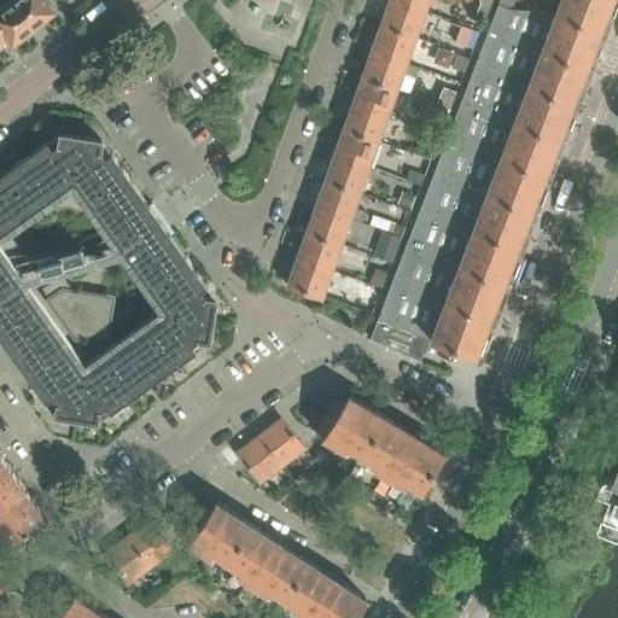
[(11,0),(9,0),(0,7),(0,30),(10,42),(12,46),(34,28),(11,0)]
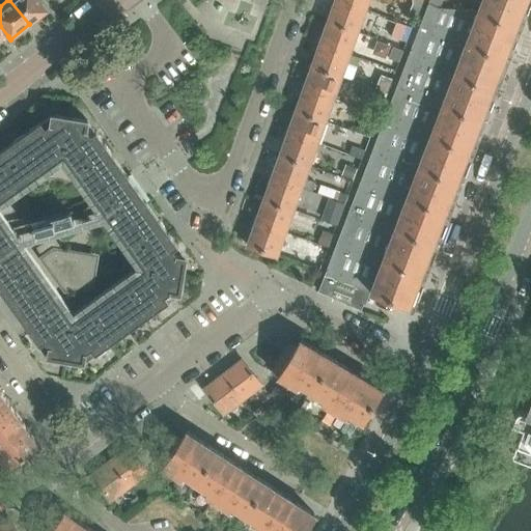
[(39,0),(9,0),(29,24),(48,9),(39,0)]
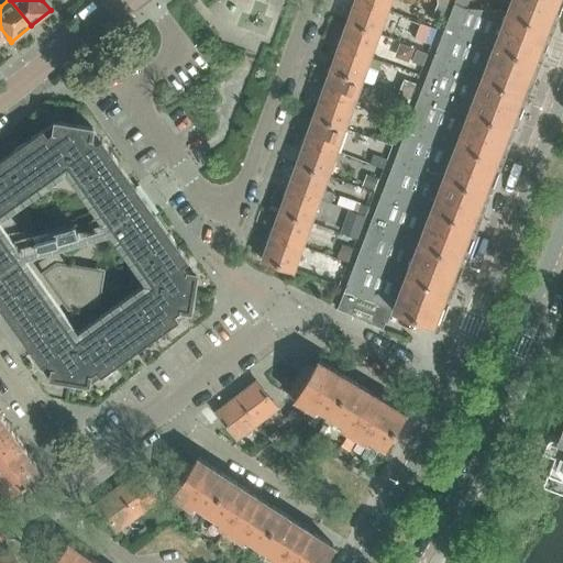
[(378,34),(387,10),(359,0),(354,0),(346,22),(378,34)]
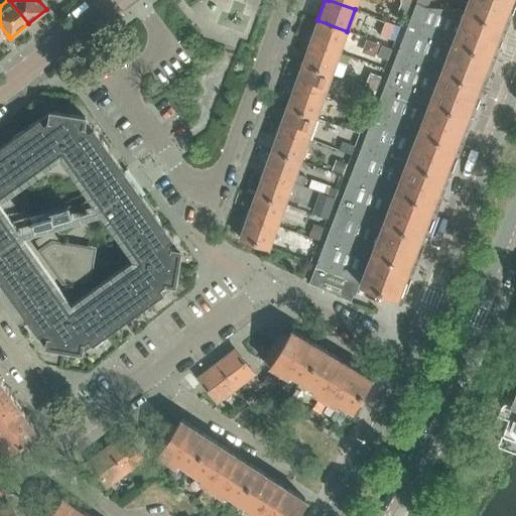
[(329,0),(355,9),(358,0),(329,0)]
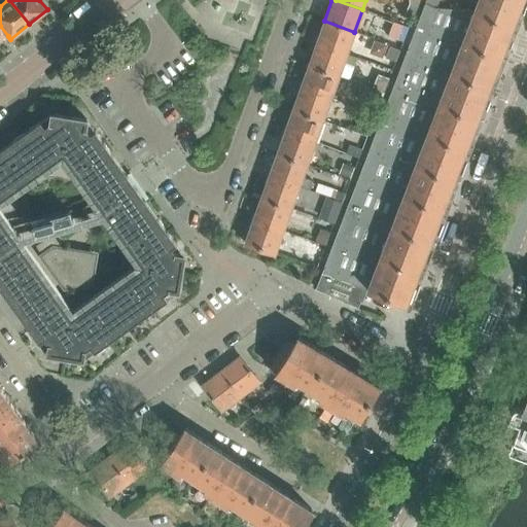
[(420,0),(409,0),(410,3),(405,15),(413,19),(420,0)]
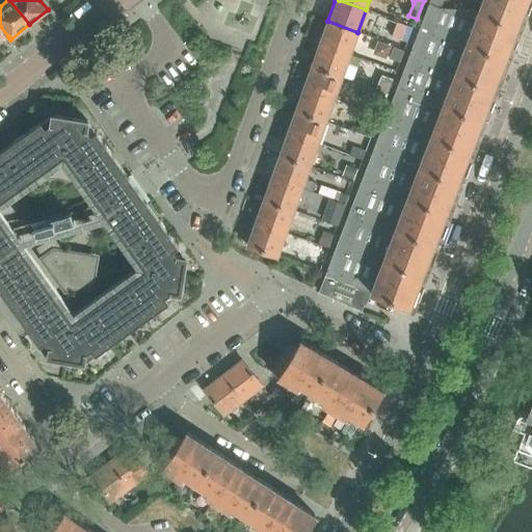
[(473,0),(481,3),(478,10),(440,7),(429,4),(421,25),(466,43),(505,57),(527,0),(473,0)]
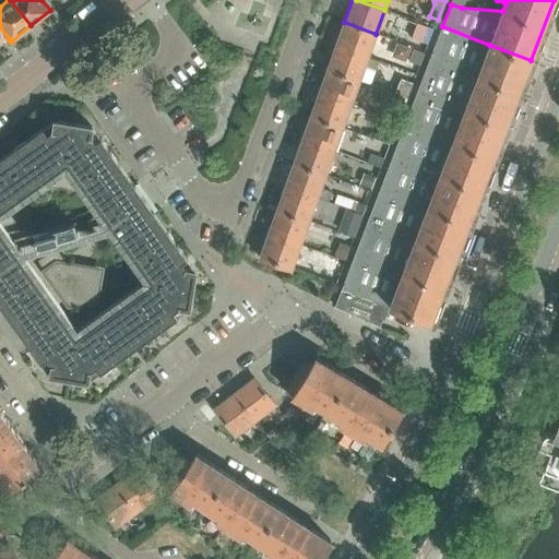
[(367,57),(376,34),(344,22),(335,46),(367,57)]
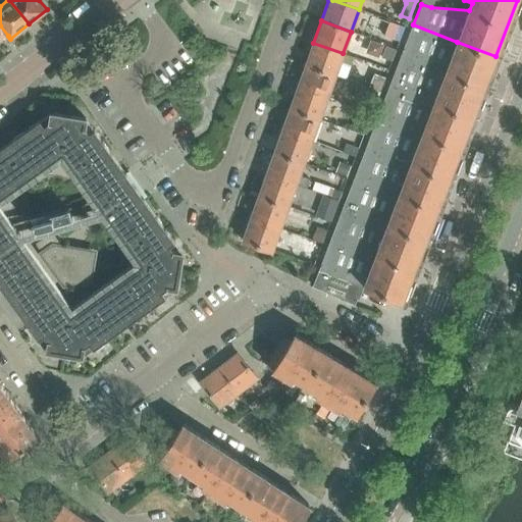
[(389,86),(434,103),(472,117),(496,56),(457,42),(413,24),(389,86)]
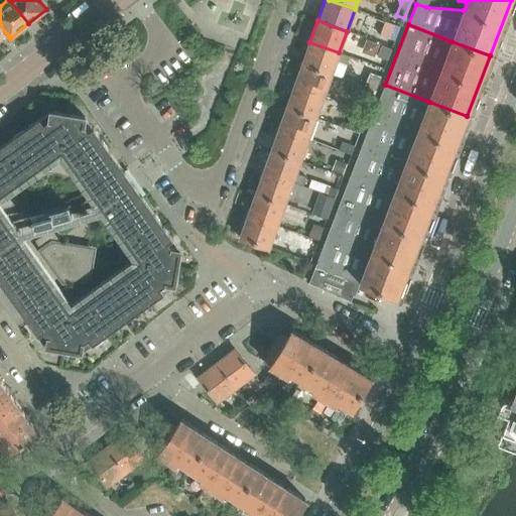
[(339,52),(309,42),(302,63),(332,75),(339,52)]
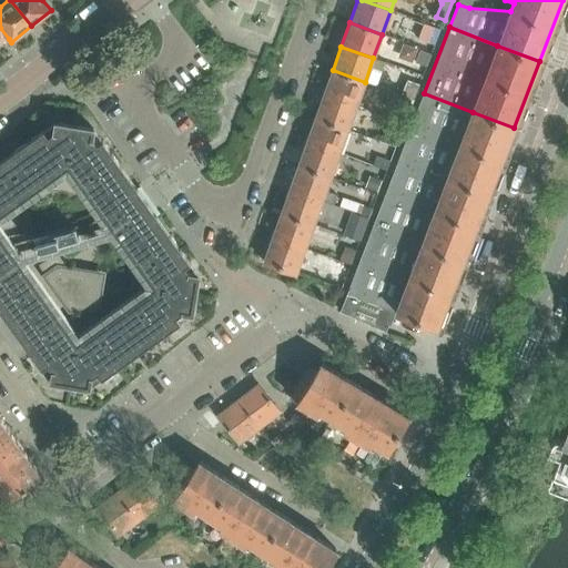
[(333,70),(324,94),(356,105),(365,82),(333,70)]
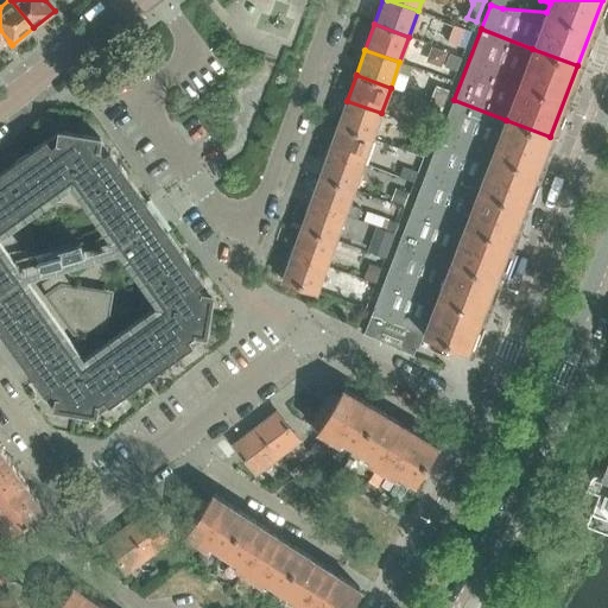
[(428,171),(479,190),(523,208),(550,137),(506,120),(454,100),(428,171)]
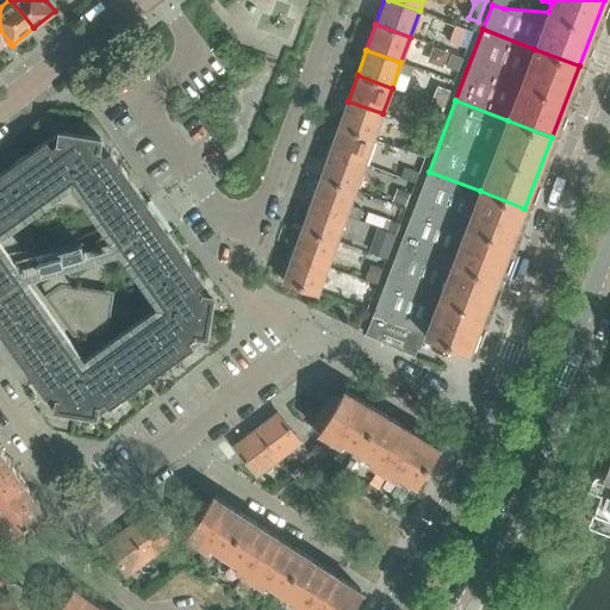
[(348,101),(338,126),(373,139),(383,113),(348,101)]
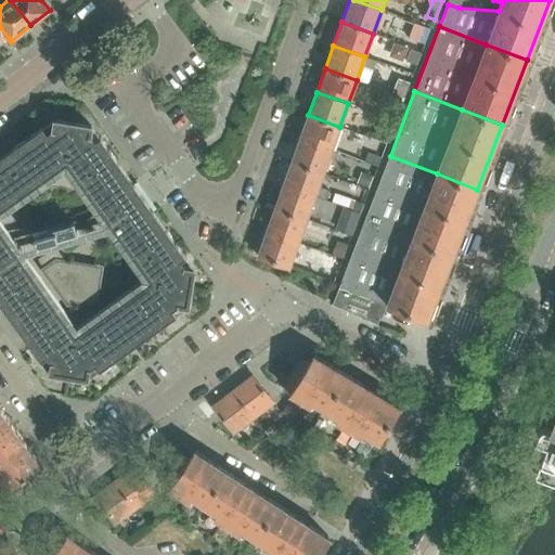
[(308,115),(299,139),(332,150),(339,127),(308,115)]
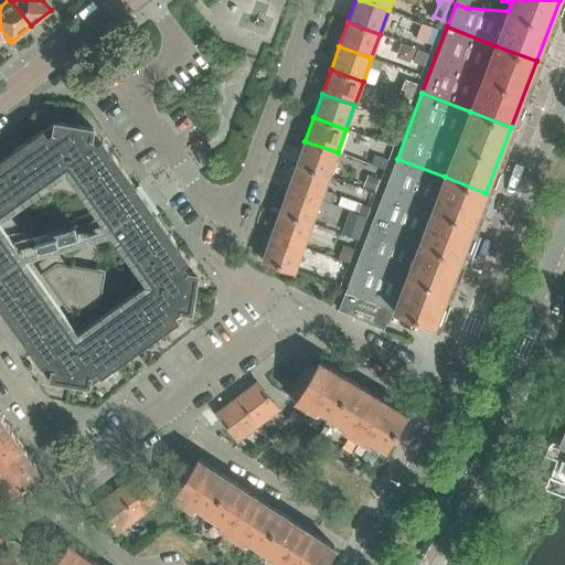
[(0,309),(32,354),(42,368),(48,363),(52,370),(51,379),(88,385),(89,376),(96,372),(100,377),(131,355),(127,349),(146,337),(149,342),(180,321),(176,315),(182,310),(191,311),(196,274),(189,273),(183,266),(189,262),(170,235),(164,238),(150,219),(156,214),(136,187),(130,191),(116,172),(121,168),(102,140),(96,144),(92,137),(93,128),(55,123),(54,131),(48,136),(43,130),(13,151),(17,157),(0,169),(0,309)]
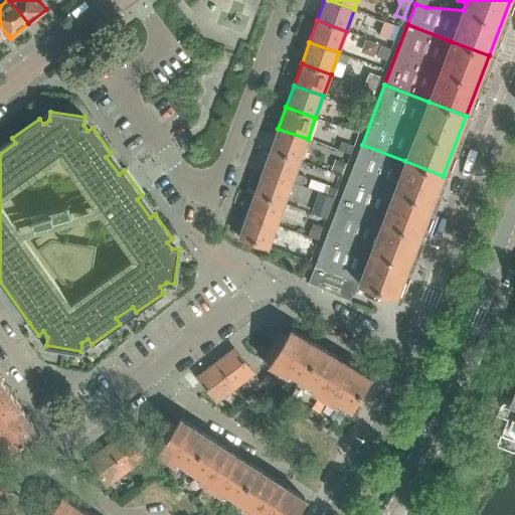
[(308,139),(278,129),(271,150),(300,161),(308,139)]
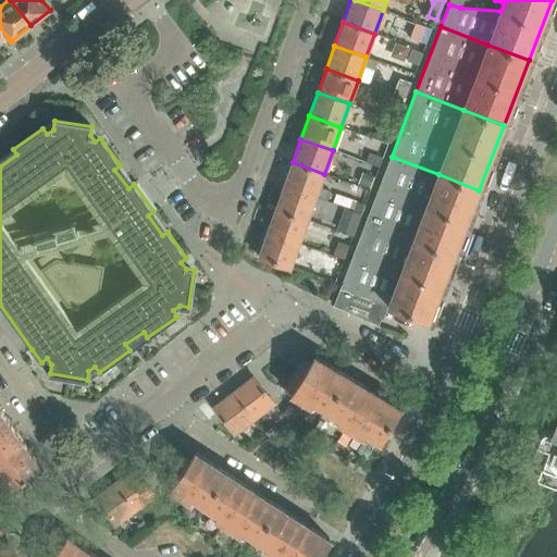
[(455,256),(479,190),(438,174),(392,157),(367,221),(413,239),(455,256)]
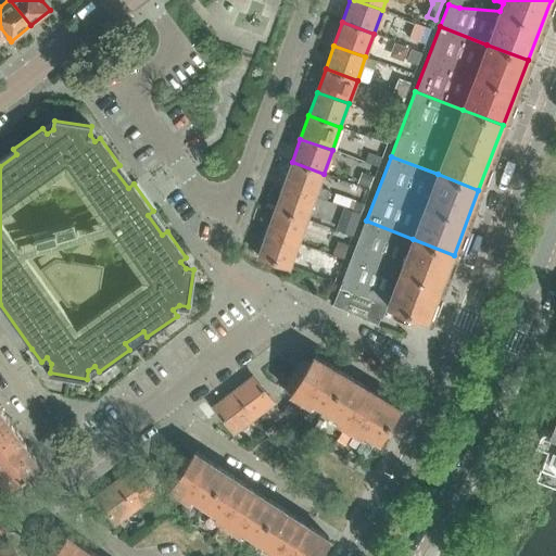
[(315,197),(324,174),(292,162),(283,186),(315,197)]
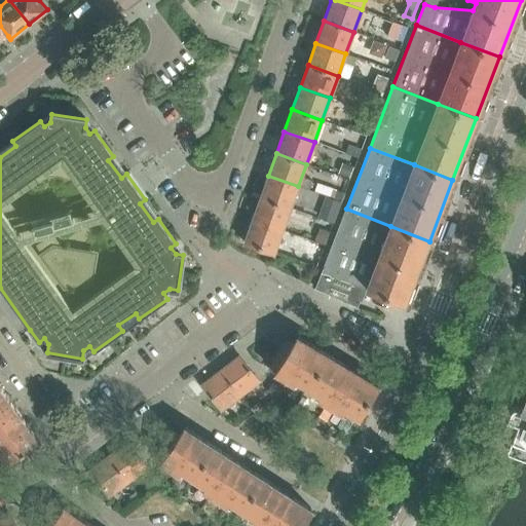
[(268,176),(260,198),(290,209),(298,186),(268,176)]
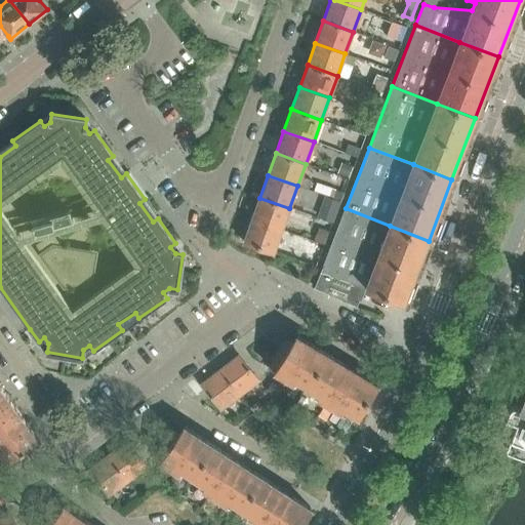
[(259,198),(251,219),(282,230),(289,208),(259,198)]
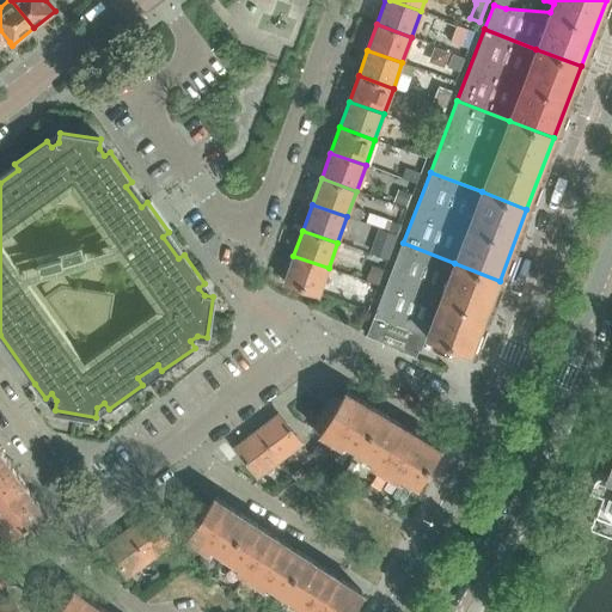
[(421,350),(427,336),(447,343),(453,346),(471,353),(500,281),(454,263),(403,243),(374,316),(367,336),(384,342),(383,343),(398,349),(398,350),(415,356),(415,357),(416,357),(418,350),(421,350)]
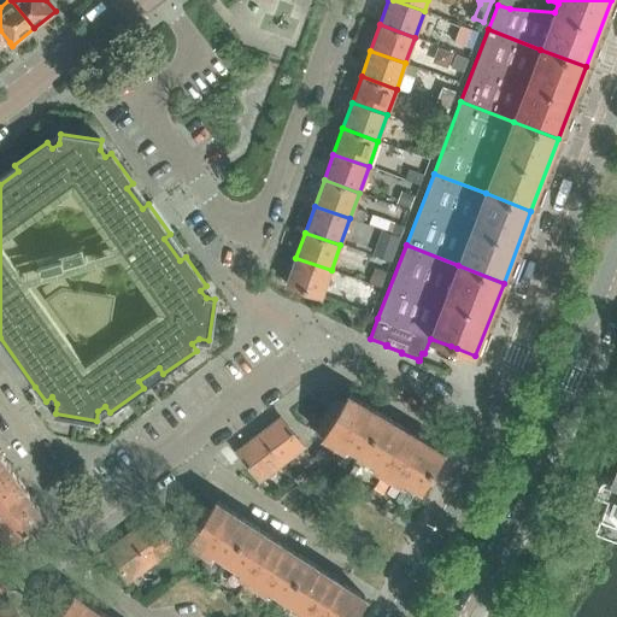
[(331,270),(295,258),(286,285),(322,298),(331,270)]
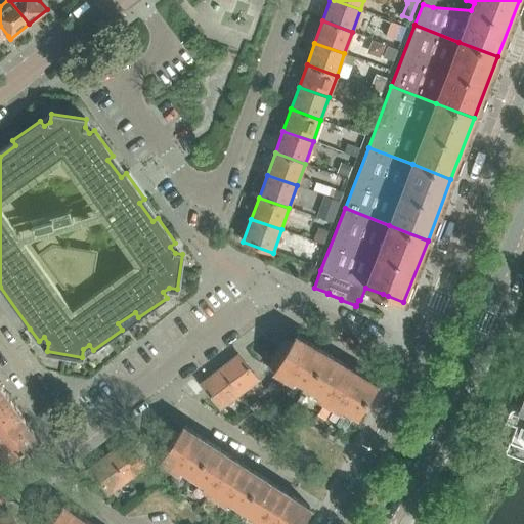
[(287,375),(306,386),(326,353),(297,336),(287,352),(279,348),(267,368),(285,379),(287,375)]
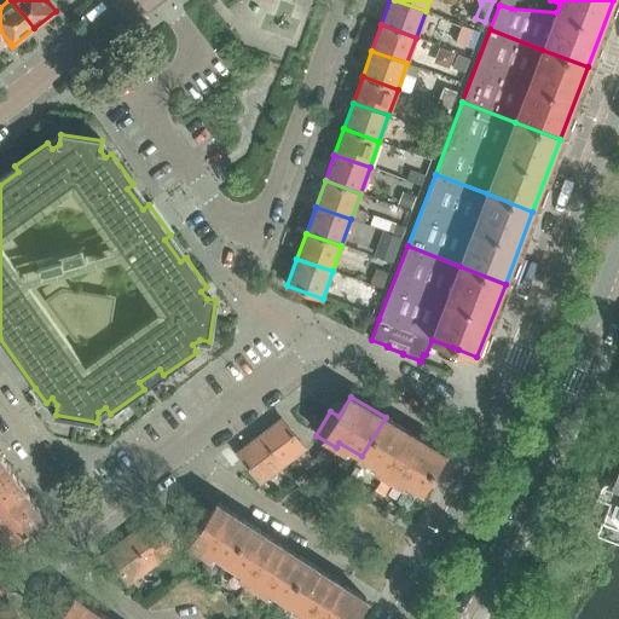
[(362,456),(386,470),(382,475),(394,481),(397,478),(421,492),(445,453),(386,417),(362,456)]
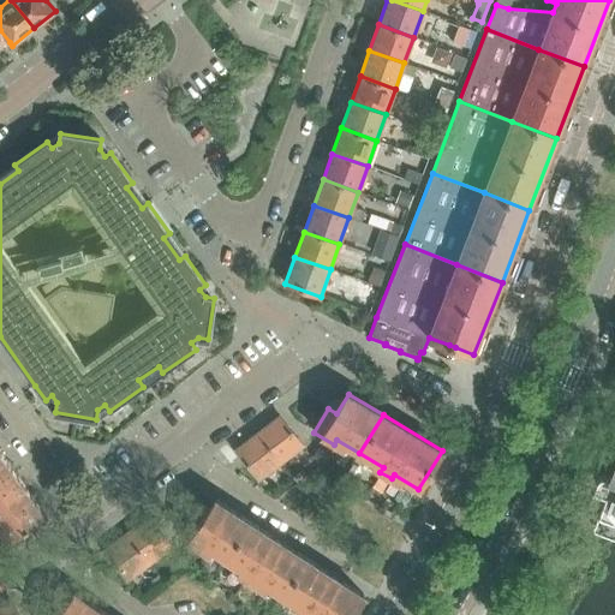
[(279,417),(257,434),(280,464),(303,447),(279,417)]
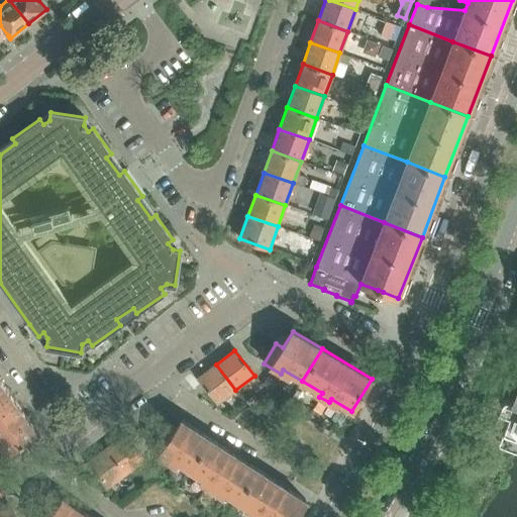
[(516,362),(509,383),(513,385),(508,399),(504,399),(502,401),(495,418),(505,422),(498,441),(516,448),(516,362)]
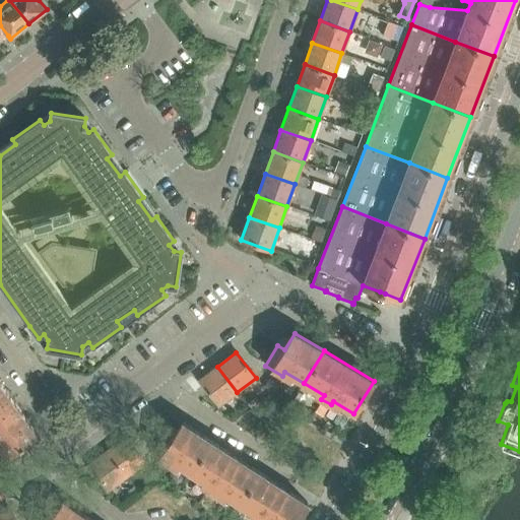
[(237,392),(217,367),(199,381),(218,406),(237,392)]
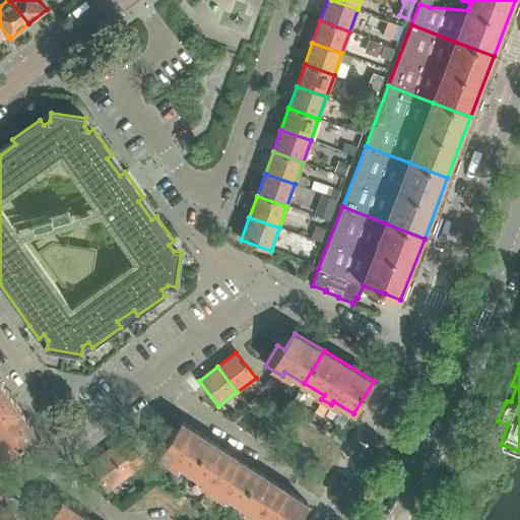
[(0,383),(0,446),(6,455),(37,434),(0,383)]
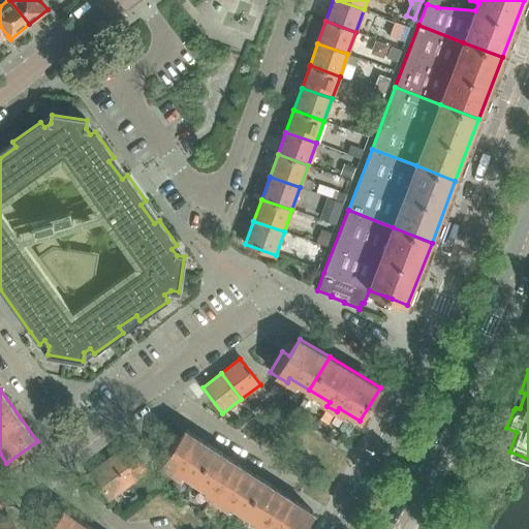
[(175,468),(194,481),(214,448),(186,430),(175,446),(168,441),(155,462),(172,472),(175,468)]
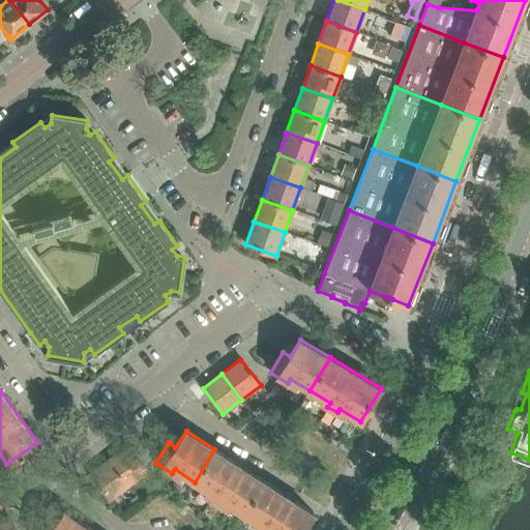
[(109,460),(128,487),(148,472),(128,446),(109,460)]
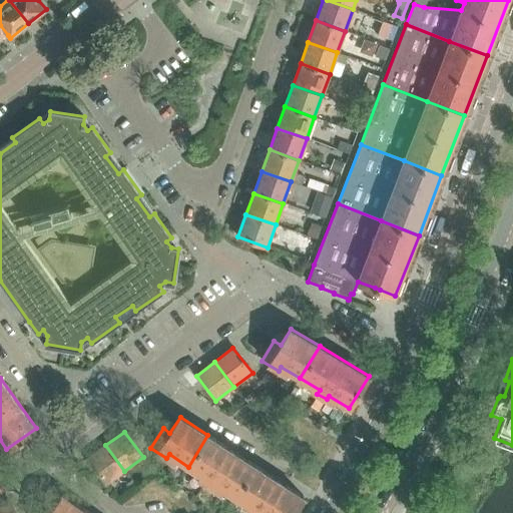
[(216,485),(236,498),(257,466),(207,435),(188,467),(207,479),(204,483),(213,489),(216,485)]
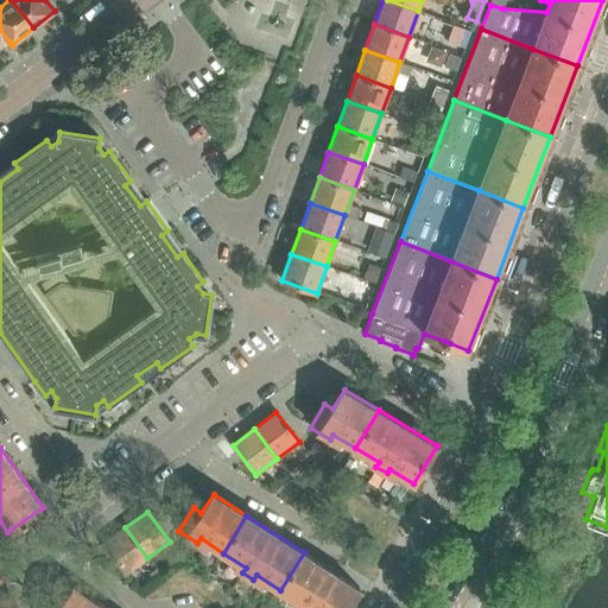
[(126,574),(147,558),(125,527),(103,544),(126,574)]
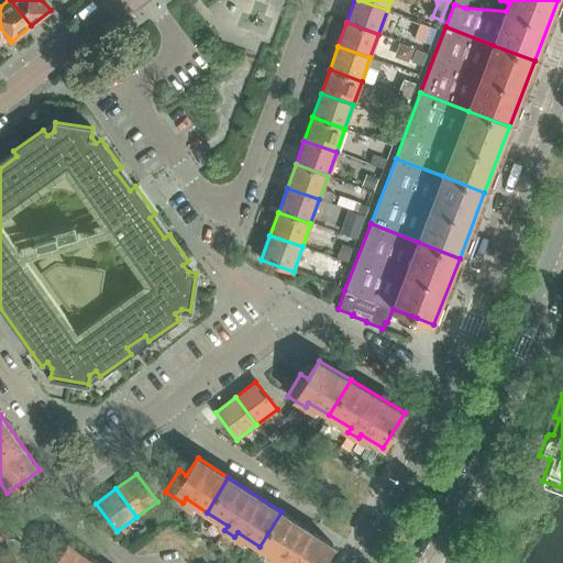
[(282,511),(260,547),(279,559),(276,562),(321,562),(333,545),(282,511)]
